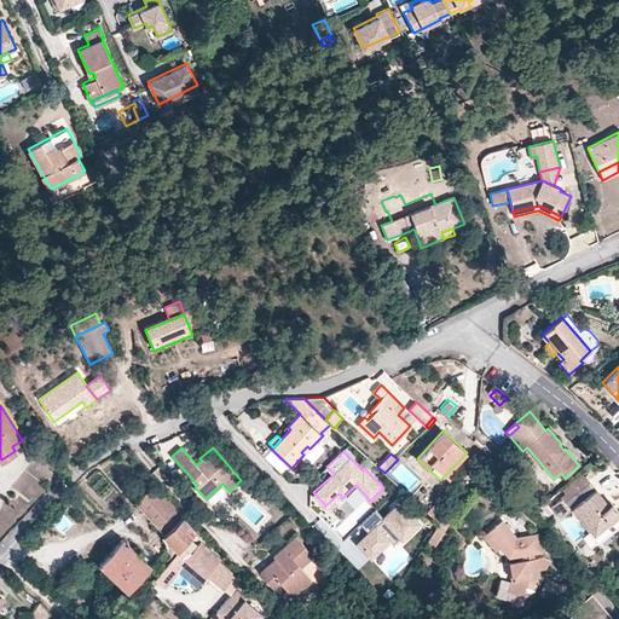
[(262,464),(254,457),(249,462),(258,469),(262,464)]
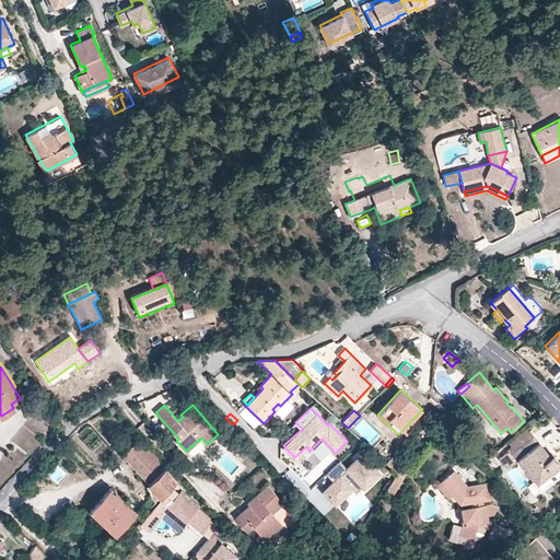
[(510,454),(533,435),(526,428),(509,442),(511,445),(506,450),(508,451),(510,454)]
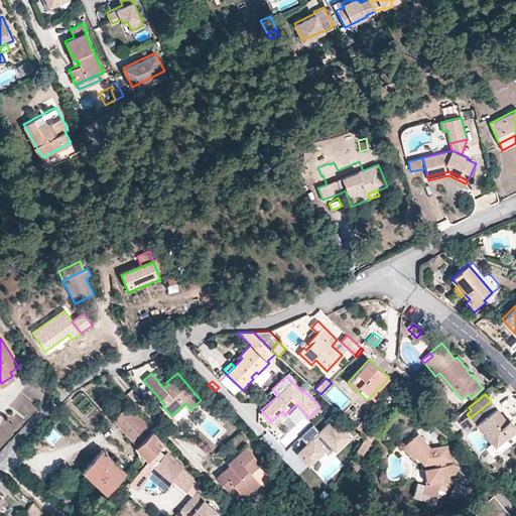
[(515,438),(515,425),(510,418),(509,419),(507,421),(505,418),(491,401),(470,418),(468,415),(460,422),(467,431),(478,423),(500,452),(515,438)]
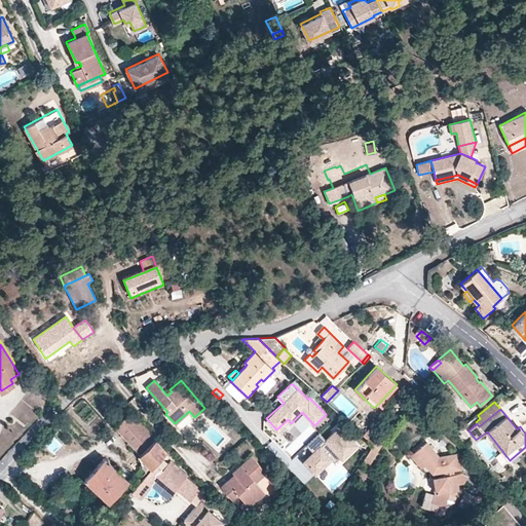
[(144,440),(150,434),(130,412),(116,427),(139,452),(148,444),(144,440)]
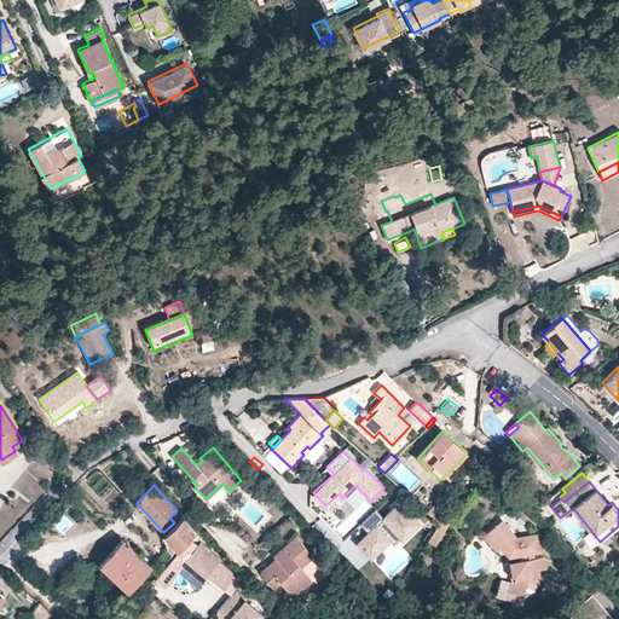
[(449,513),(435,501),(427,512),(439,524),(446,515),(449,513)]
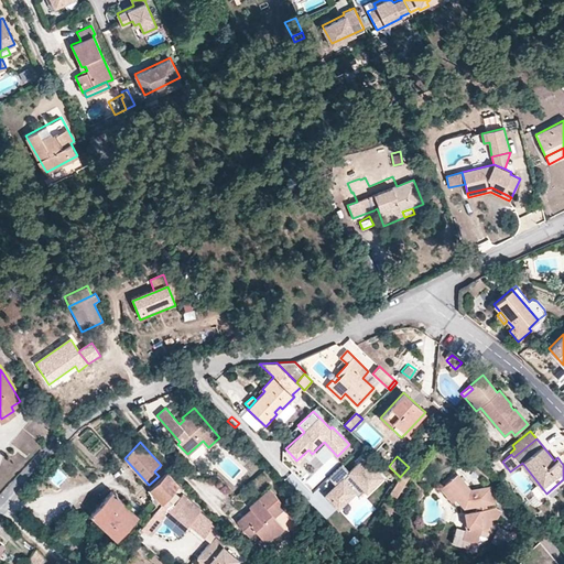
[(326,494),(340,508),(357,491),(359,492),(364,487),(369,492),(386,477),(366,457),(351,472),(343,463),(329,476),(337,483),(326,494)]
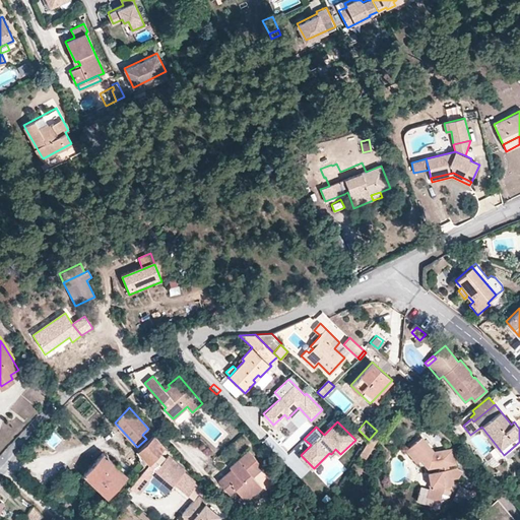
[(147,441),(154,435),(148,429),(142,435),(146,439),(147,441)]
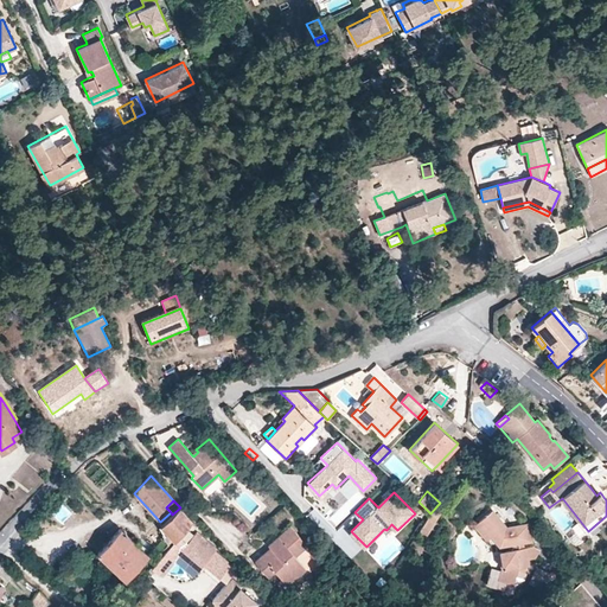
[(443,510),(438,505),(430,513),(436,518),(443,510)]
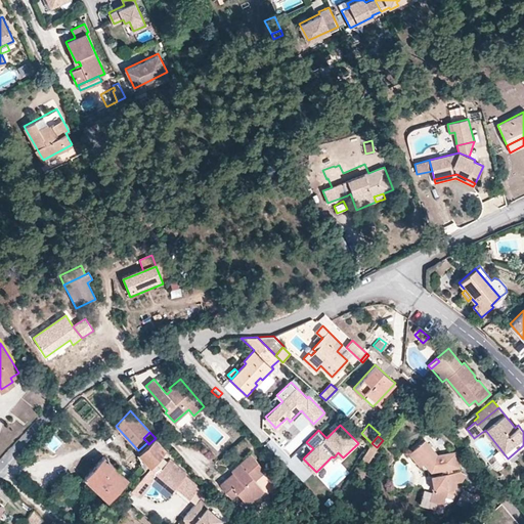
[(161,455),(166,449),(156,438),(148,444),(138,453),(144,460),(140,464),(147,471),(155,463),(161,455)]
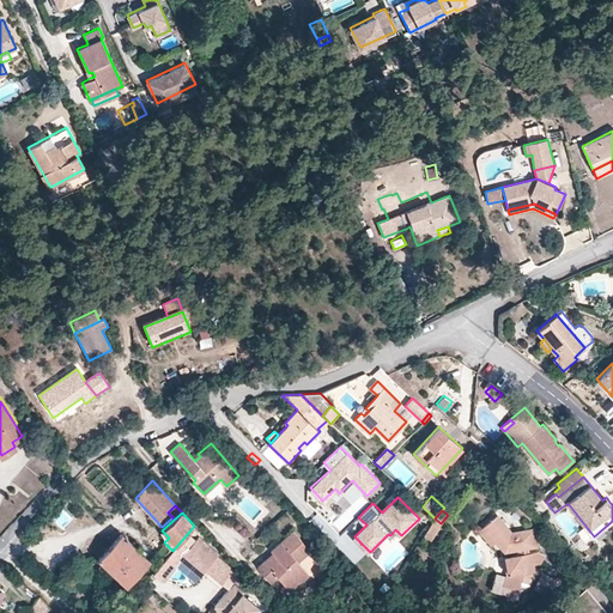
[(528,546),(536,545),(533,529),(511,533),(497,515),(484,526),(497,541),(504,551),(514,550),(515,556),(505,557),(508,571),(501,593),(519,599),(521,589),(530,584),(534,571),(533,564),(540,563),(542,559),(545,556),(538,551),(529,552),(528,546)]
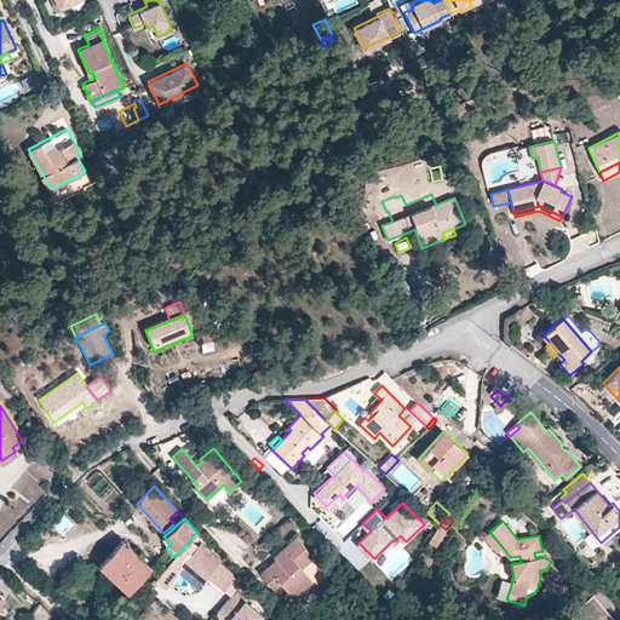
[(435,545),(442,533),(437,529),(429,541),(435,545)]
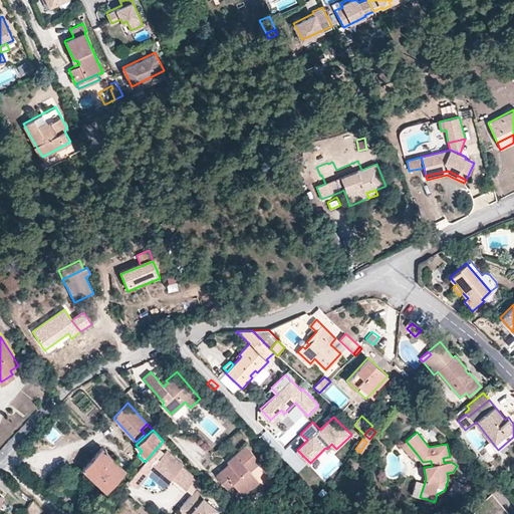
[(417,454),(406,441),(401,445),(412,458),(417,454)]
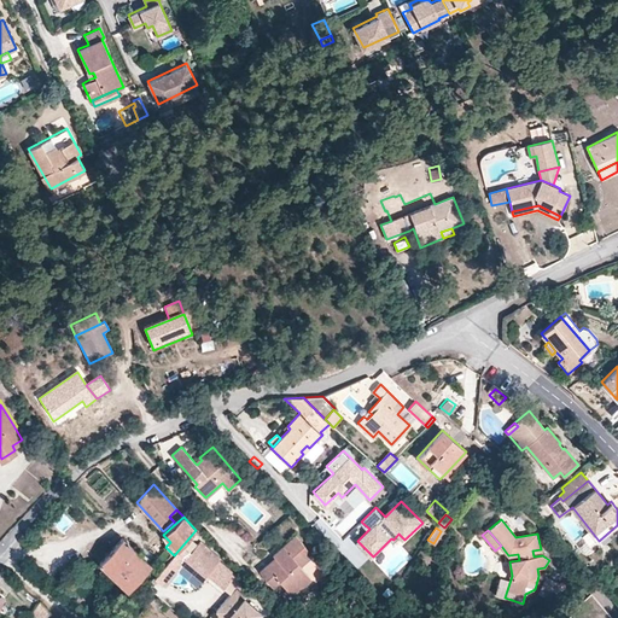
[(127,587),(151,561),(122,535),(98,560),(127,587)]
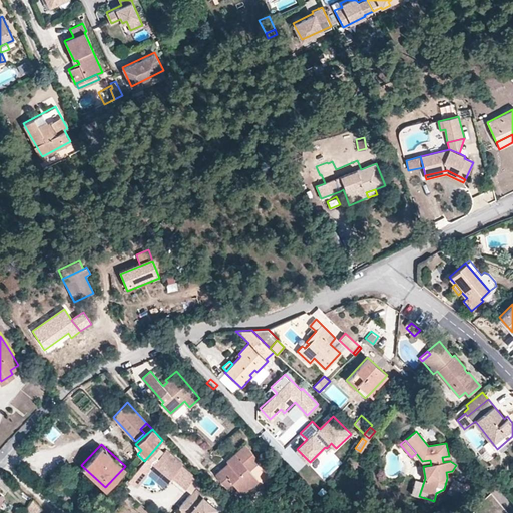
[(239,459),(250,450),(245,445),(235,454),(239,459)]
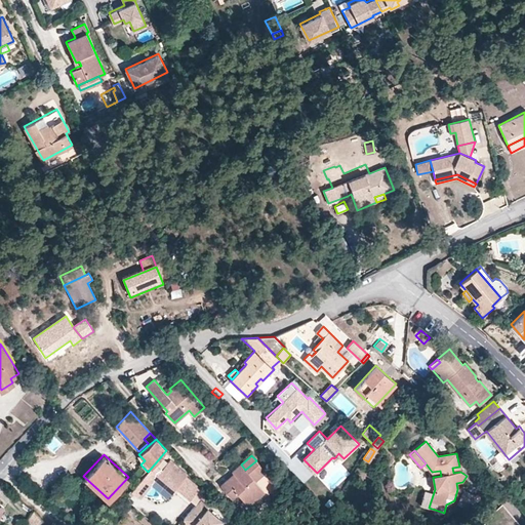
[(169,463),(161,456),(155,463),(163,471),(169,463)]
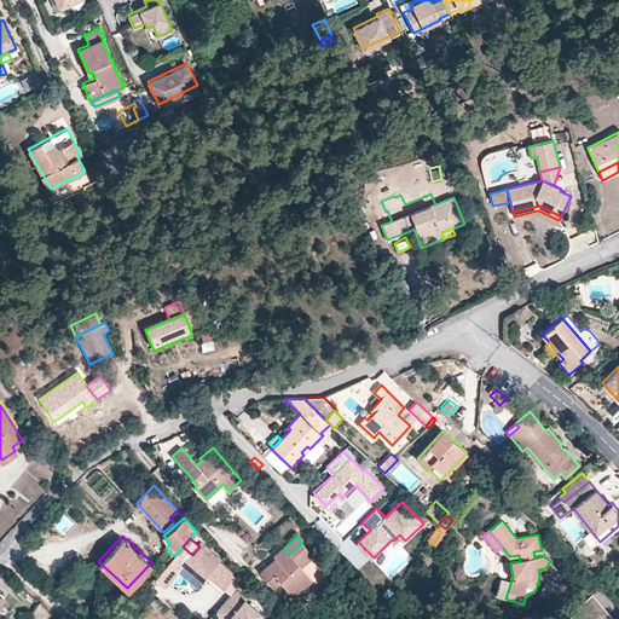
[(236,576),(219,561),(221,560),(202,543),(200,547),(192,555),(183,547),(174,556),(155,578),(165,586),(178,571),(183,566),(203,583),(203,580),(208,576),(210,578),(224,590),(236,576)]
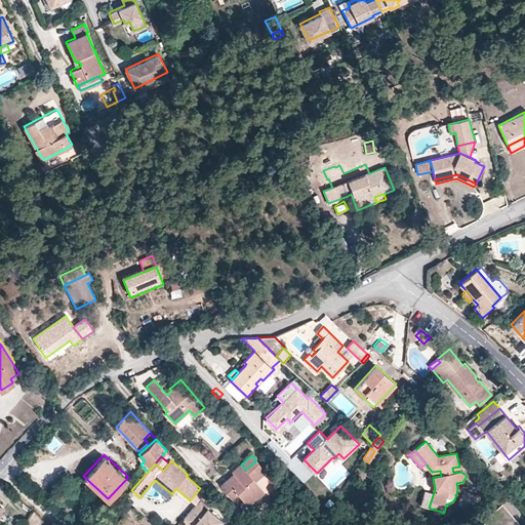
[(265,492),(255,481),(266,472),(256,460),(245,470),(241,465),(232,472),(234,474),(235,476),(228,482),(226,480),(219,485),(232,499),(238,493),(248,506),(256,499),(265,492)]
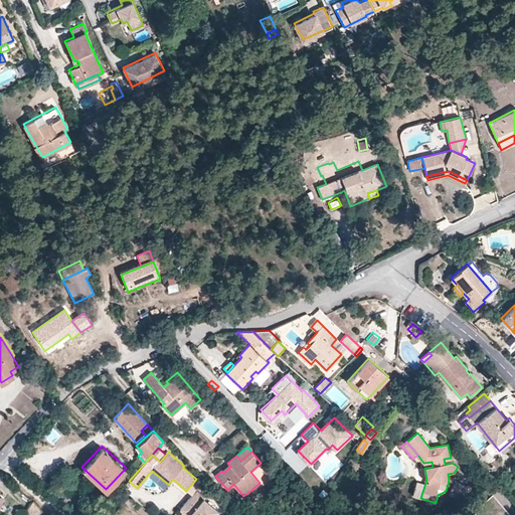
[(223,473),(230,467),(229,465),(221,471),(223,473)]
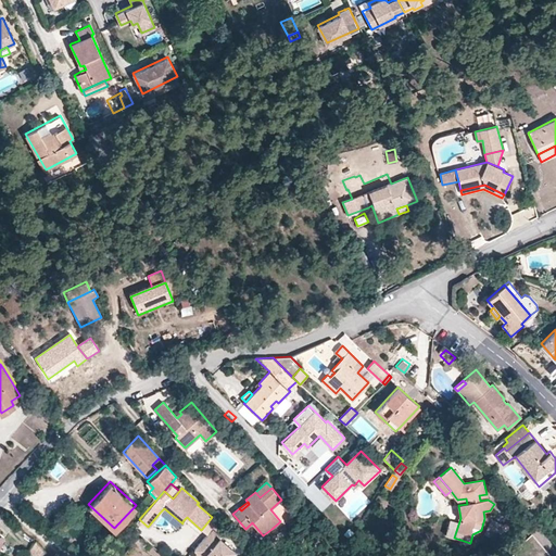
[(182,523),(164,508),(160,513),(176,526),(182,523)]
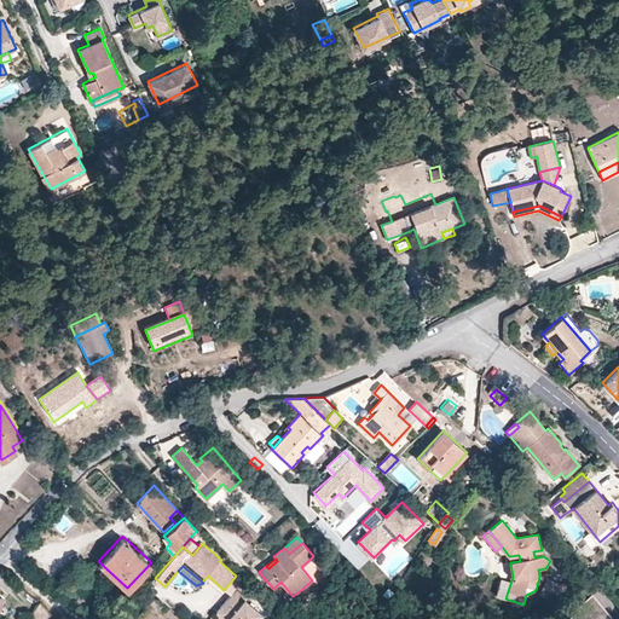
[(568,589),(548,577),(538,594),(554,601),(568,589)]
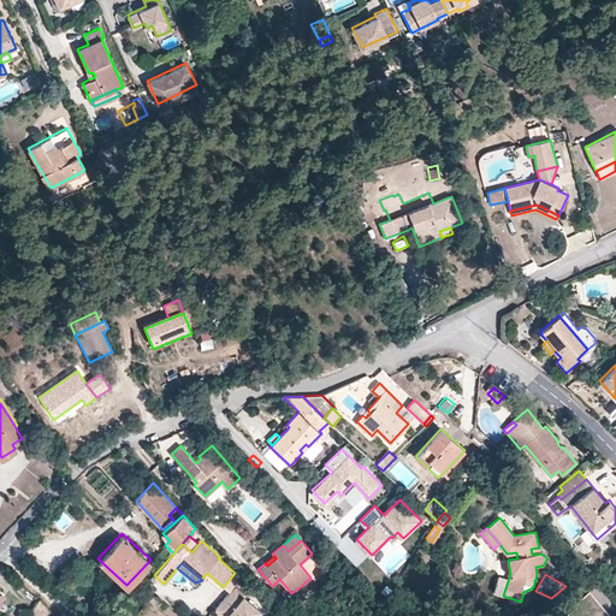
[(253,615),(259,610),(243,597),(244,594),(235,586),(215,610),(223,615),(226,615),(227,615),(253,615)]
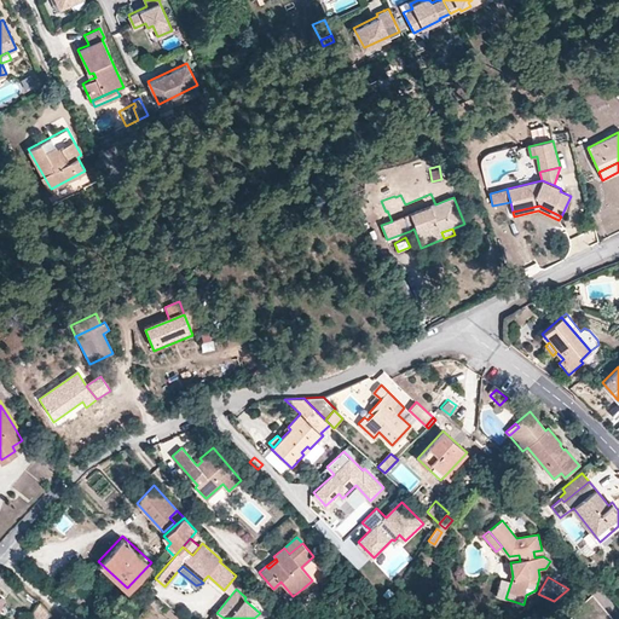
[(295,599),(304,591),(302,589),(293,596),(295,599)]
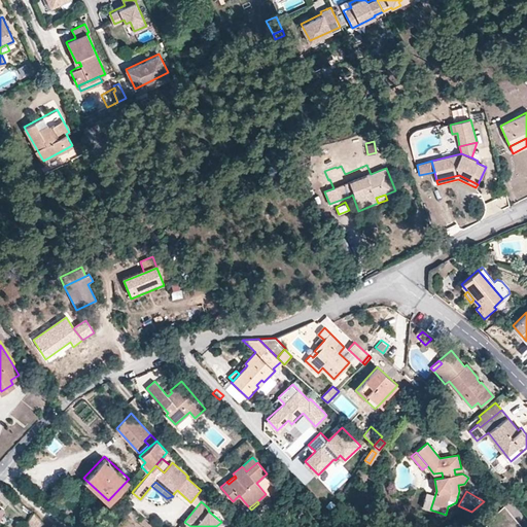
[(522,526),(517,520),(504,506),(494,516),(495,517),(484,526),(522,526)]
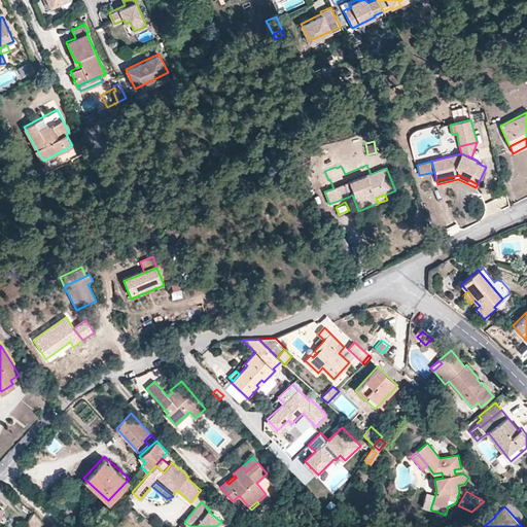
[(134,519),(139,514),(135,510),(129,512),(127,514),(134,519)]
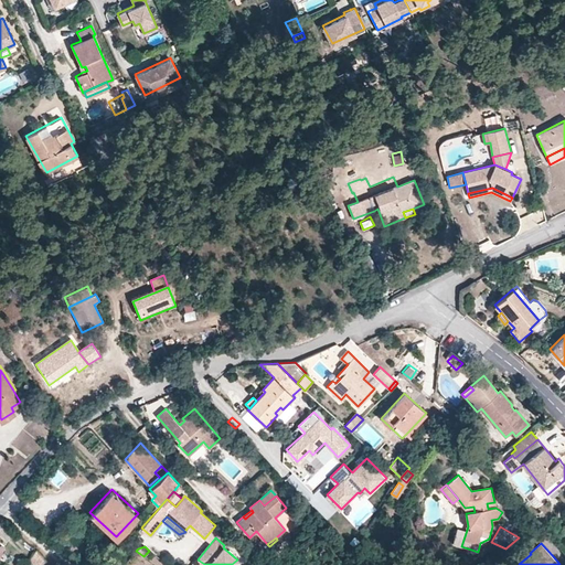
[(48,564),(49,563),(36,550),(29,561),(35,564),(48,564)]
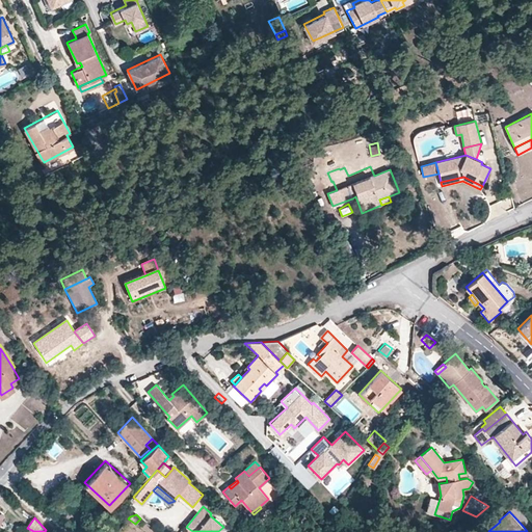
[(139,527),(144,521),(140,519),(135,524),(139,527)]
